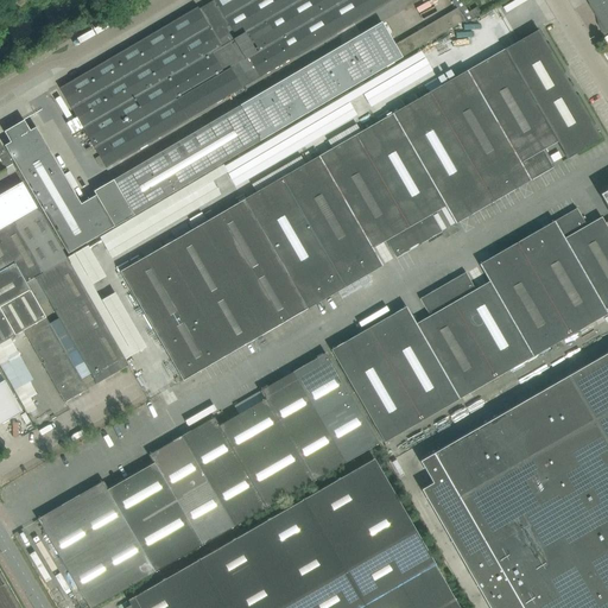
[(200,10),(221,48),(236,39),(214,0),(200,10)]
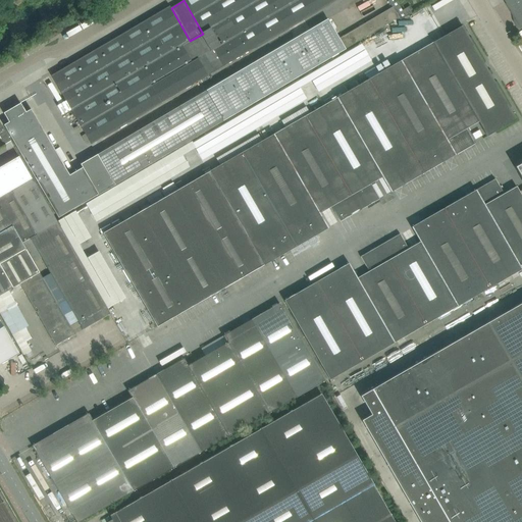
[(203,34),(190,41),(183,45),(184,47),(185,47),(192,60),(197,57),(208,74),(222,66),(223,67),(254,49),(224,0),(184,0),(203,34)]
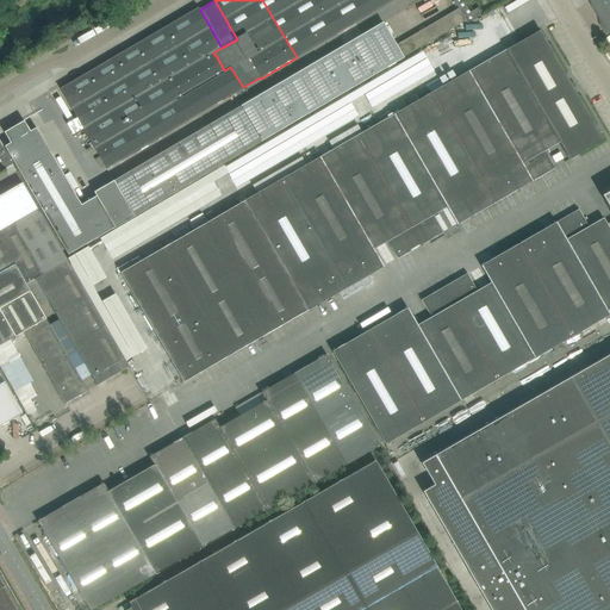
[(262,0),(297,57),(332,36),(311,0),(262,0)]
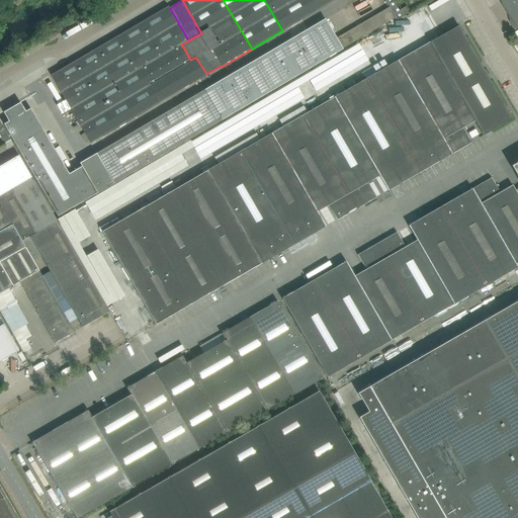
[(264,0),(282,30),(314,13),(306,0),(264,0)]
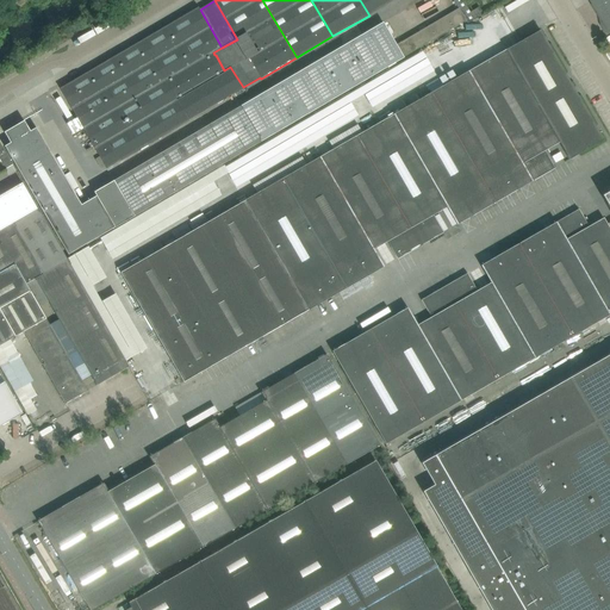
[(394,0),(360,0),(369,16),(394,0)]
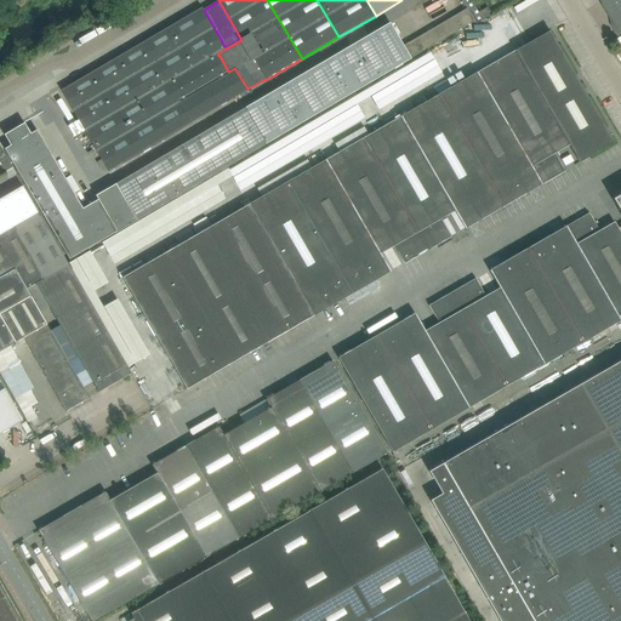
[(467,10),(473,22),(476,24),(493,15),(488,7),(479,13),(471,0),(466,0),(462,3),(466,10),(467,10)]
